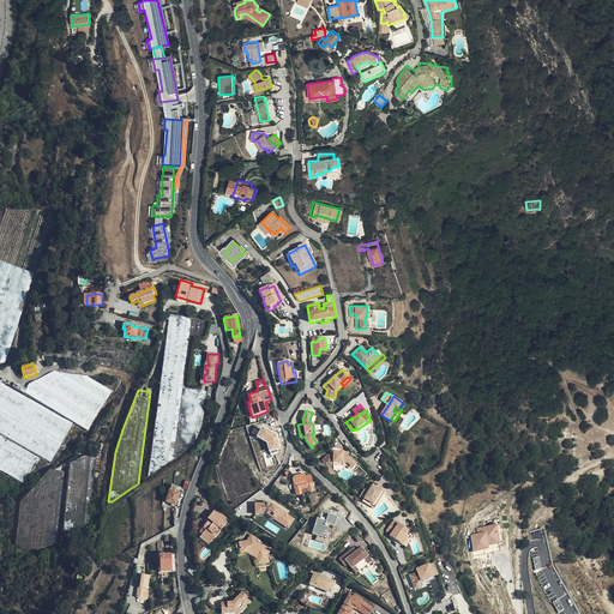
[(275,435),(262,428),(257,438),(266,443),(270,455),(277,453),(278,446),(275,435)]
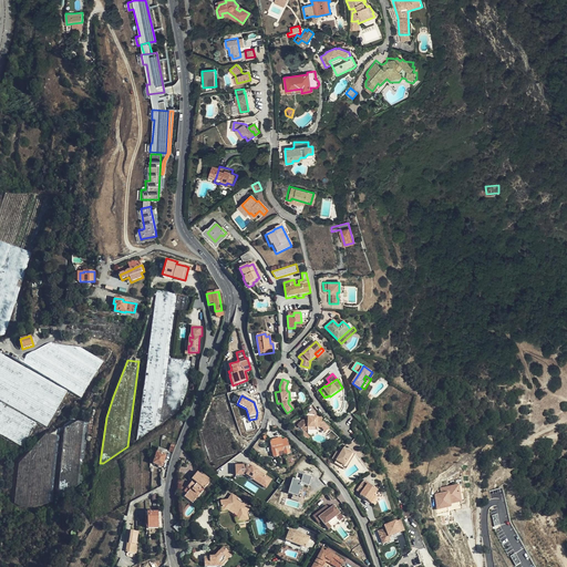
[(0,433),(23,446),(34,425),(0,406),(0,433)]
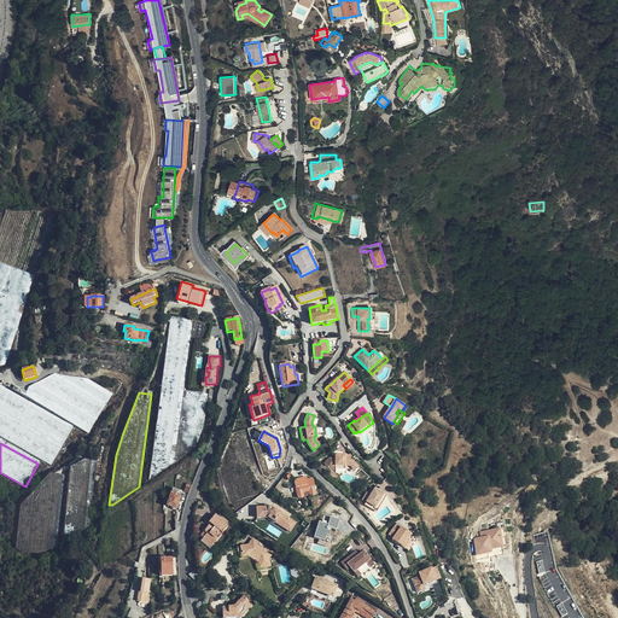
[(332,472),(336,468),(336,466),(347,466),(351,466),(356,471),(360,467),(354,460),(351,460),(351,455),(336,455),(336,459),(330,459),(325,464),(332,472)]
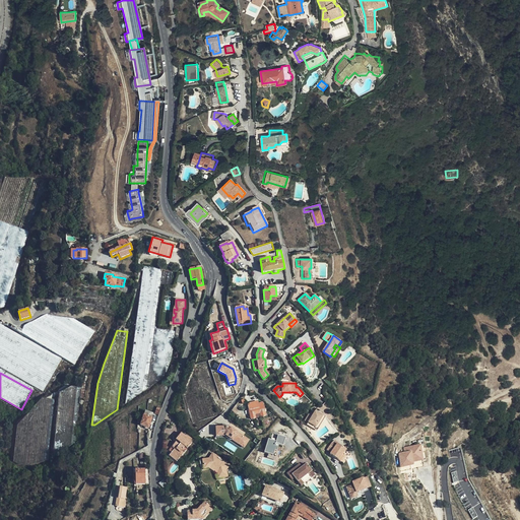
[(251,419),(256,418),(255,414),(257,414),(258,418),(266,416),(263,402),(258,404),(257,402),(248,404),(248,405),(251,419)]
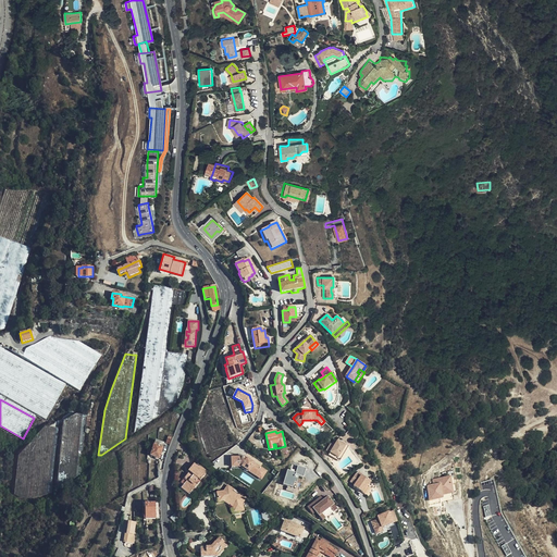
[(346,445),(337,440),(334,445),(330,452),(329,455),(337,459),(346,445)]
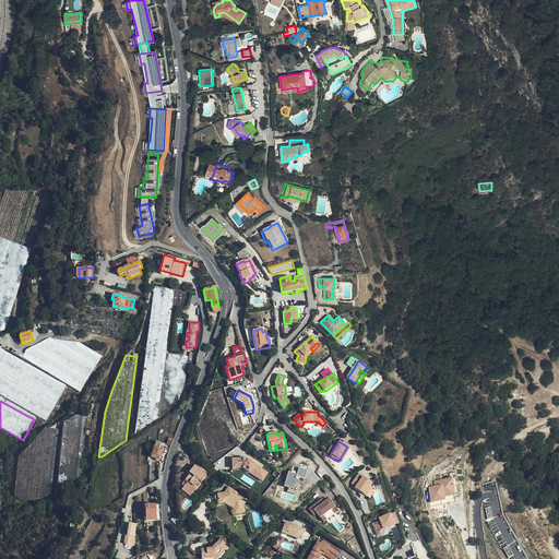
[(151,458),(159,461),(164,445),(155,442),(151,458)]
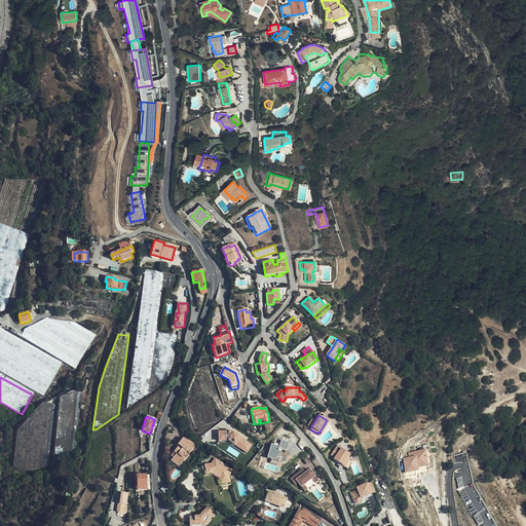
[(150,434),(155,435),(159,420),(156,419),(154,419),(150,434)]
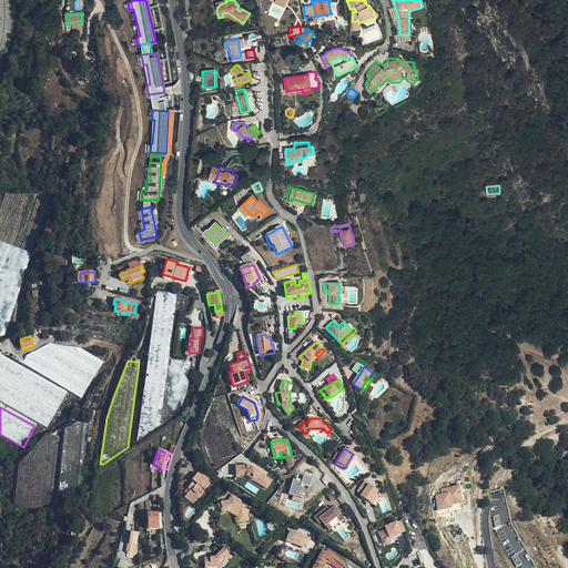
[(355,455),(353,454),(344,468),(346,470),(353,458),(355,455)]
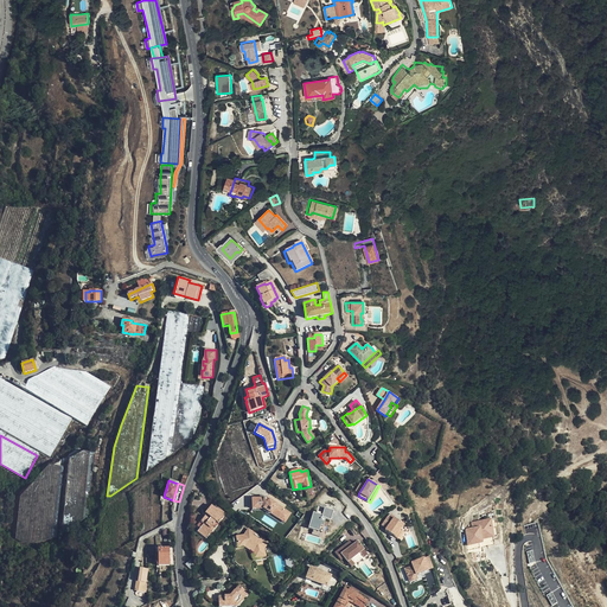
[(262,499),(253,499),(253,510),(263,509),(278,518),(283,510),(266,498),(264,498),(263,499),(263,500),(262,500),(262,499)]
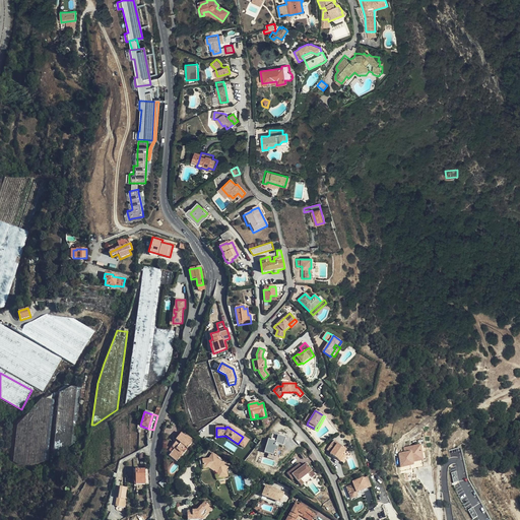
[(268,439),(264,453),(268,454),(273,456),(274,451),(276,451),(278,445),(282,446),(286,434),(279,432),(276,442),(268,439)]
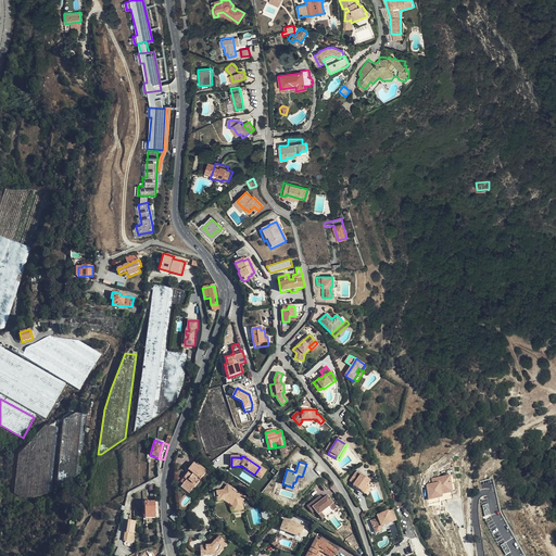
[(184,481),(181,484),(190,491),(206,471),(200,466),(198,466),(197,467),(192,464),(187,470),(189,472),(187,475),(187,474),(182,479),(184,481)]
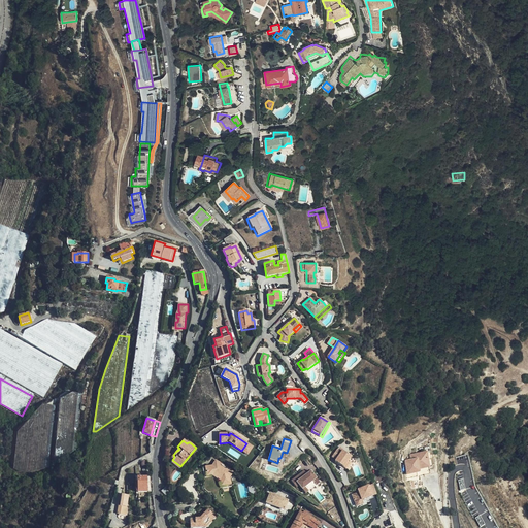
[(253,448),(246,443),(241,451),(248,455),(253,448)]
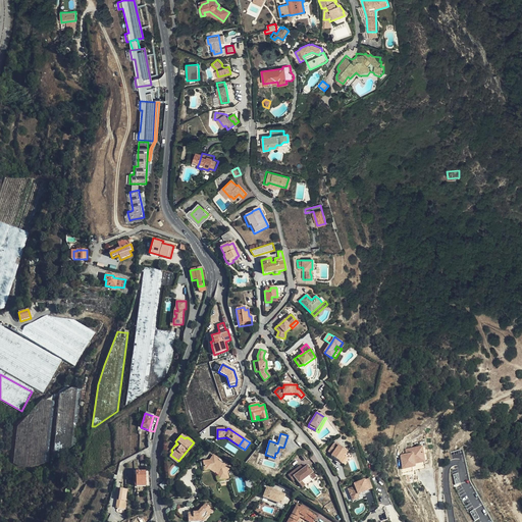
[(333,444),(328,451),(332,454),(331,455),(340,461),(347,451),(338,445),(340,445),(336,441),(333,444)]
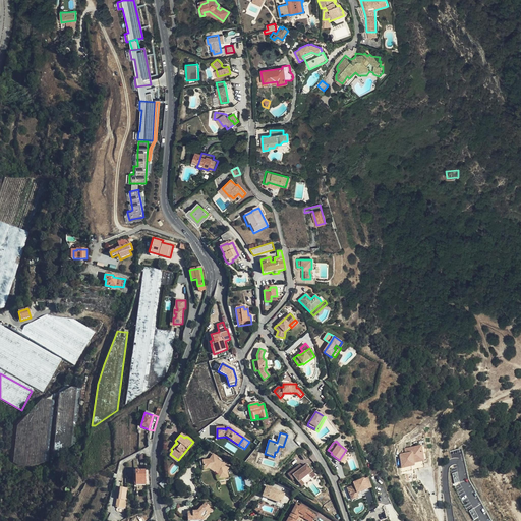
[(421,446),(405,448),(406,453),(400,454),(402,467),(414,465),(414,463),(423,461),(421,446)]
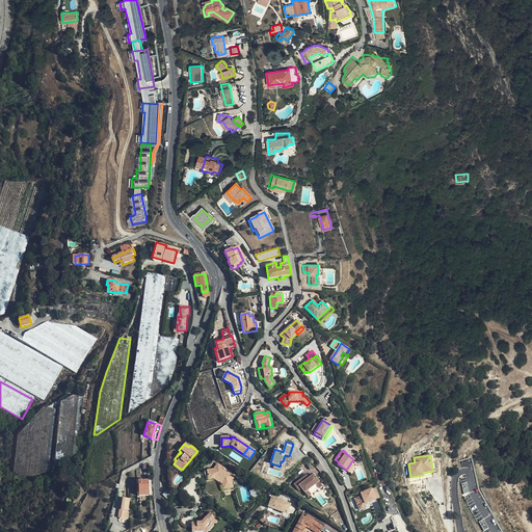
[(475,456),(472,457),(479,490),(502,531),(505,531),(482,489),(475,456)]
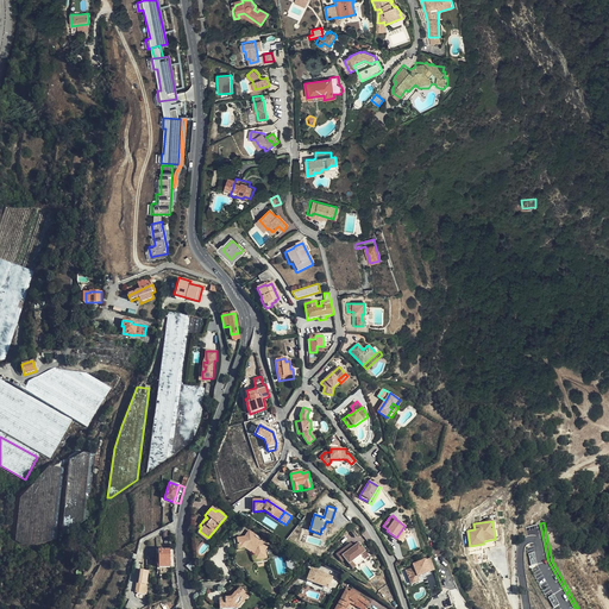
[(540,523),(526,527),(531,547),(527,547),(527,554),(529,554),(532,565),(529,566),(547,598),(548,597),(554,608),(553,608),(552,608),(575,608),(548,562),(540,523)]
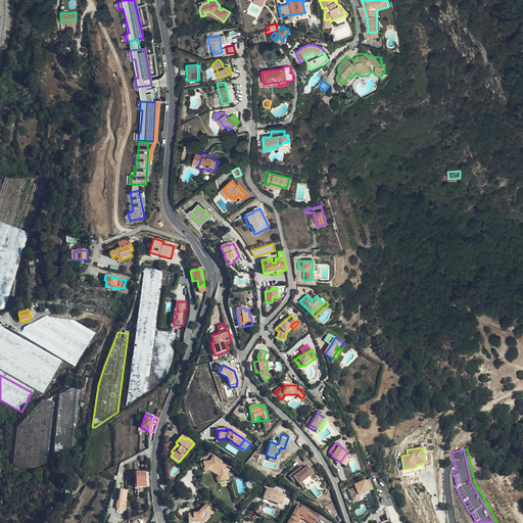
[(281,455),(278,454),(276,454),(275,459),(270,457),(269,461),(278,464),(281,455)]
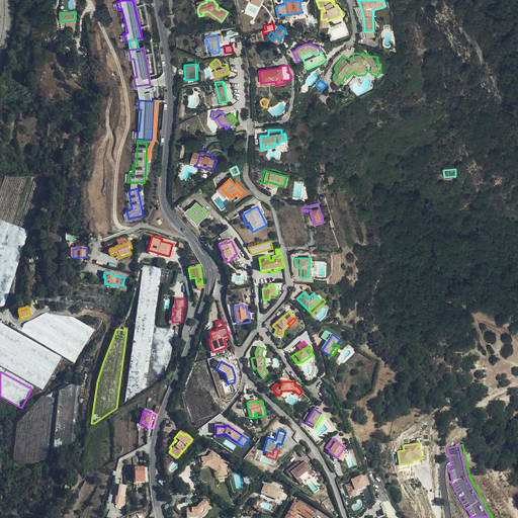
[(177,457),(169,451),(167,454),(174,460),(177,457)]
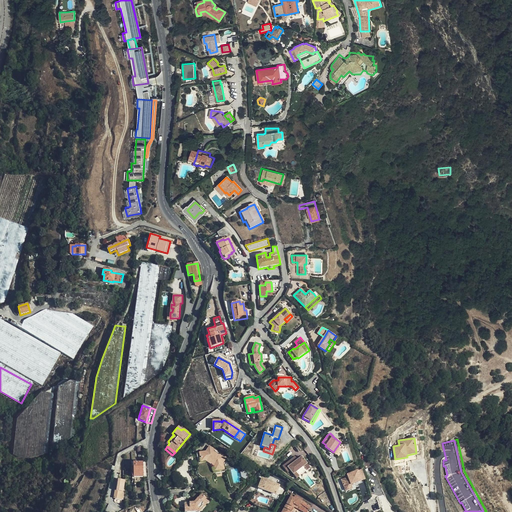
[(205,451),(196,452),(197,461),(200,461),(200,458),(205,458),(205,460),(214,466),(218,465),(219,470),(224,469),(222,463),(226,457),(212,448),(211,450),(209,452),(206,450),(205,451)]
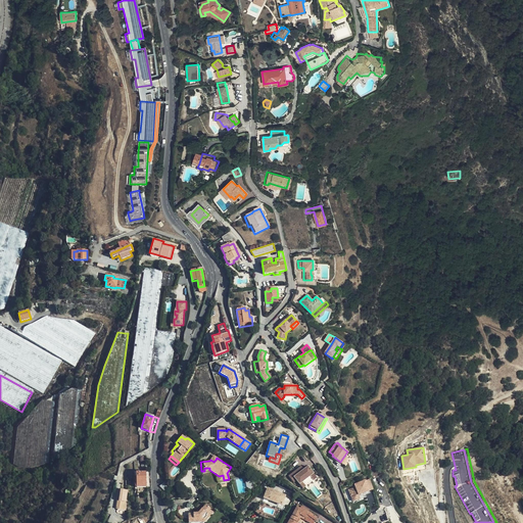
[(417,471),(426,470),(425,463),(416,465),(416,467),(403,469),(405,473),(414,472),(415,480),(418,479),(417,471)]
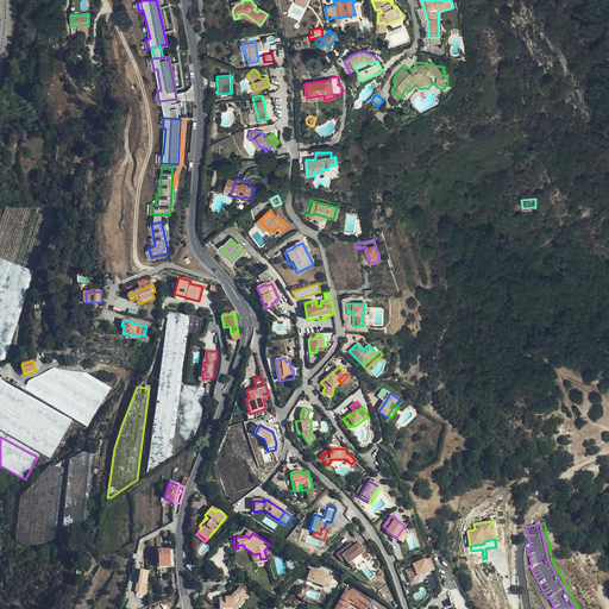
[(364,552),(362,548),(357,552),(355,547),(338,557),(344,565),(347,564),(351,567),(353,565),(352,564),(363,557),(364,559),(368,557),(364,552)]
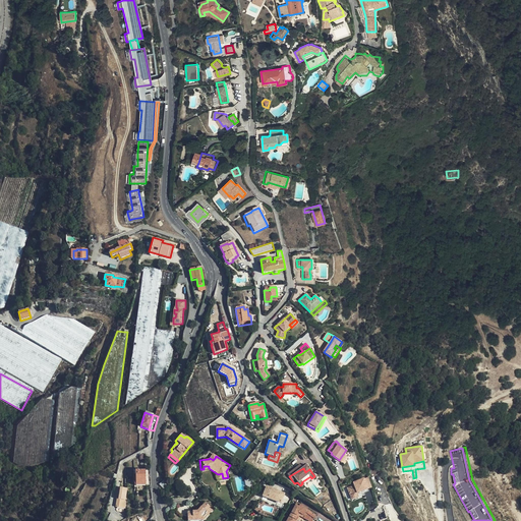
[(151,484),(150,471),(135,471),(135,486),(146,485),(146,484),(151,484)]
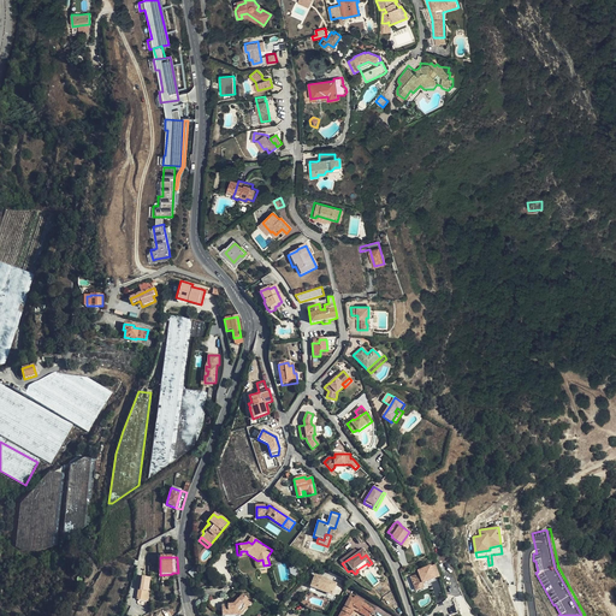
[(271,568),(270,564),(264,566),(262,560),(258,561),(261,570),(271,568)]
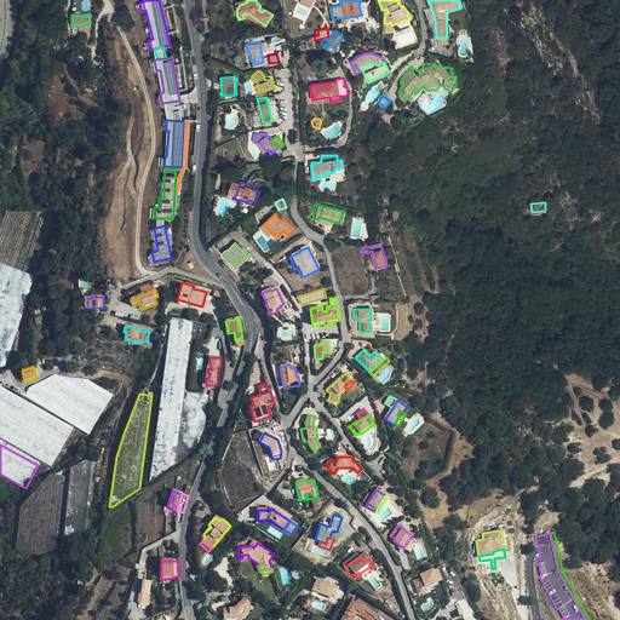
[(434,570),(426,573),(423,574),(424,578),(419,579),(414,581),(418,590),(434,584),(438,581),(434,570)]
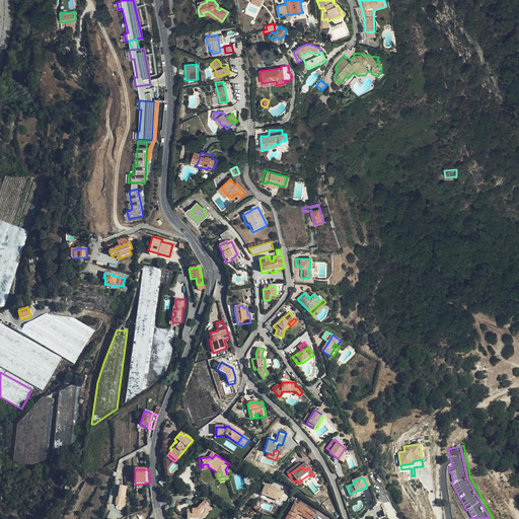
[(267,483),(263,492),(281,500),(284,491),(278,488),(277,487),(267,483)]
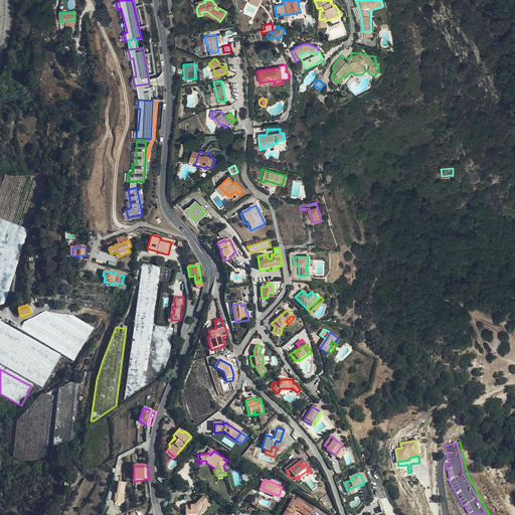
[(123,495),(125,484),(119,483),(117,493),(116,493),(115,501),(123,503),(125,495),(123,495)]
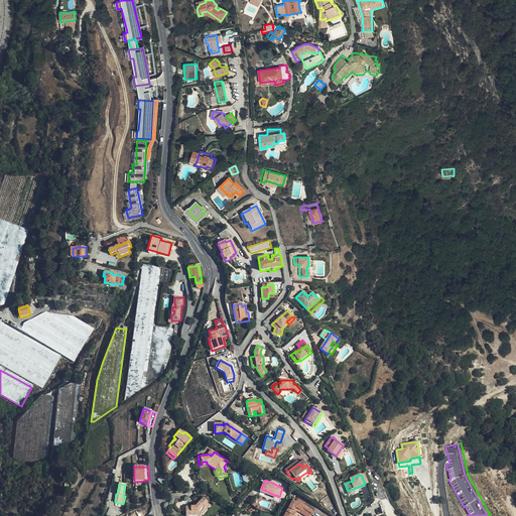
[(362,488),(361,486),(348,491),(350,495),(356,492),(356,491),(362,488)]
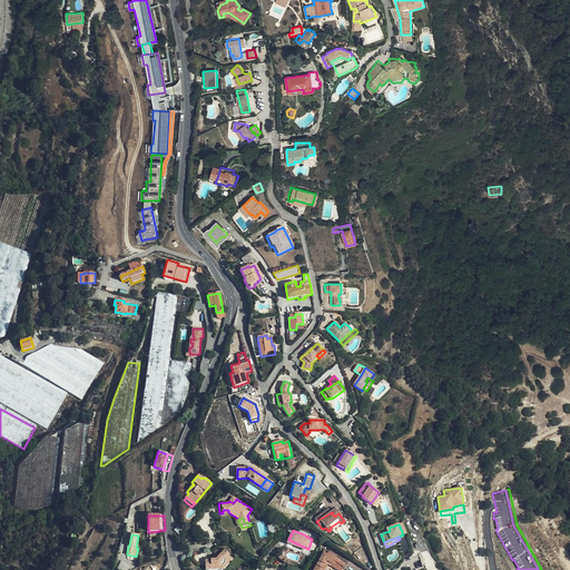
[(308,549),(288,540),(286,546),(305,554),(308,549)]
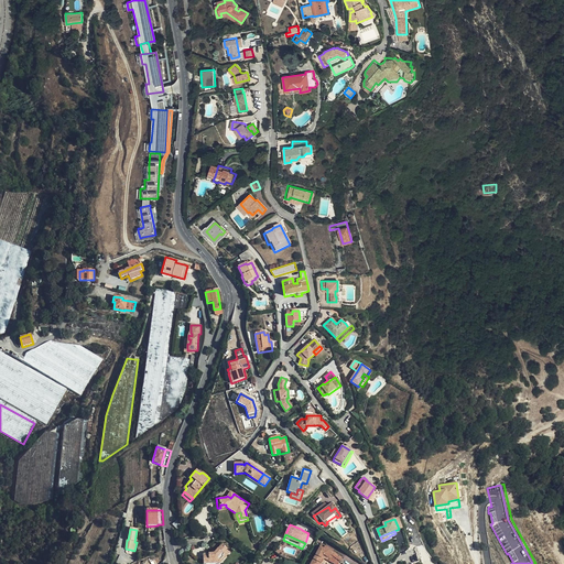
[(283,557),(288,560),(289,555),(297,559),(302,549),(283,540),(275,550),(283,557)]
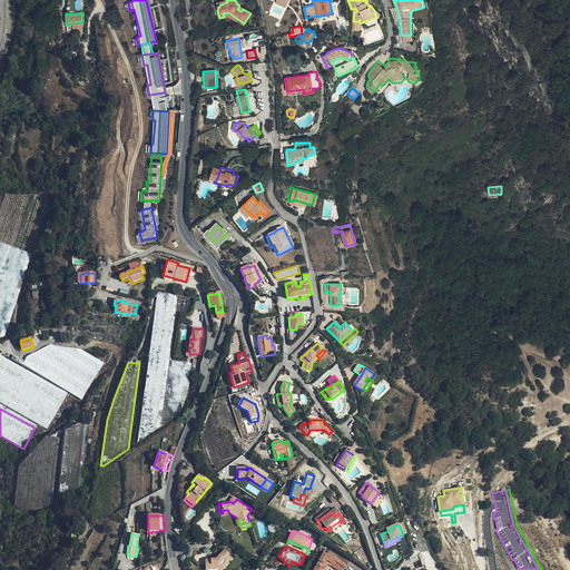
[(223,564),(233,554),(226,549),(217,558),(205,559),(205,569),(217,569),(223,569),(223,568),(223,564)]
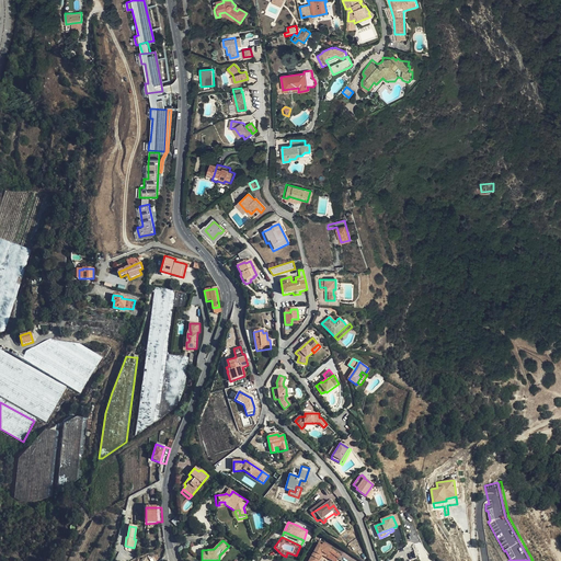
[(230,548),(229,546),(219,556),(219,559),(230,548)]
